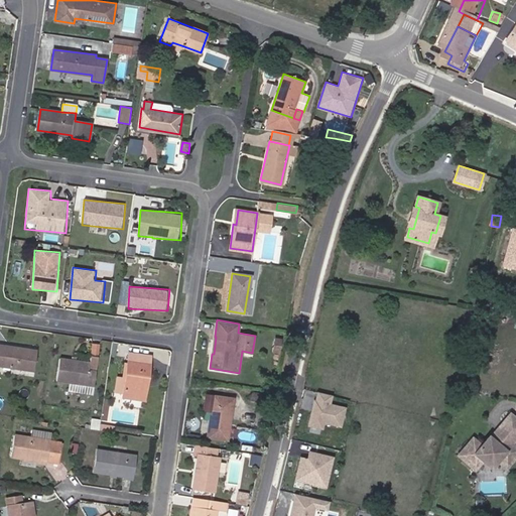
[(282,354),(283,338),(275,338),(273,353),(282,354)]
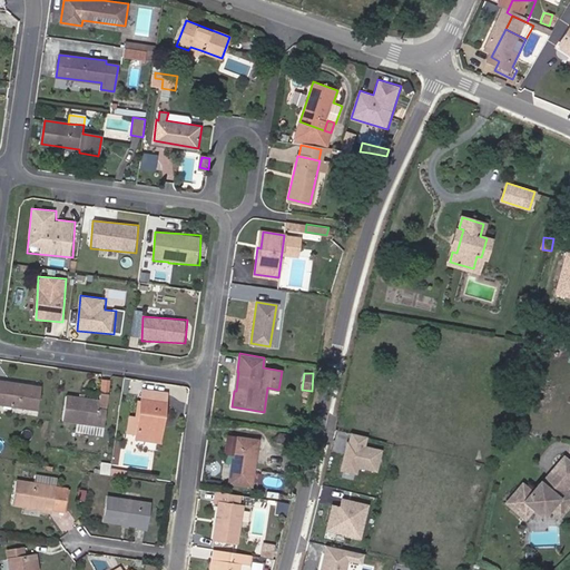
[(101,379),(100,392),(110,393),(110,380),(101,379)]
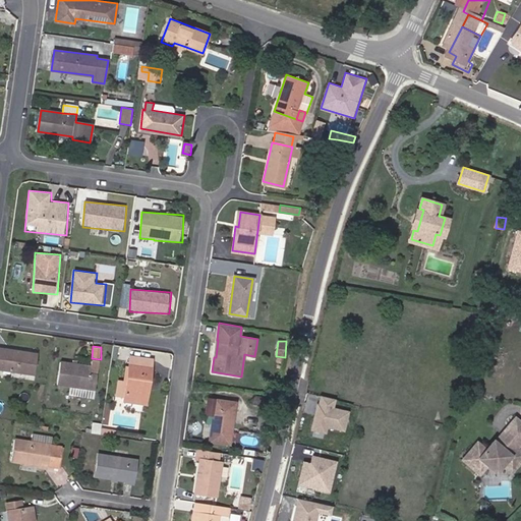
[(0,348),(0,367),(34,373),(38,354),(0,348)]
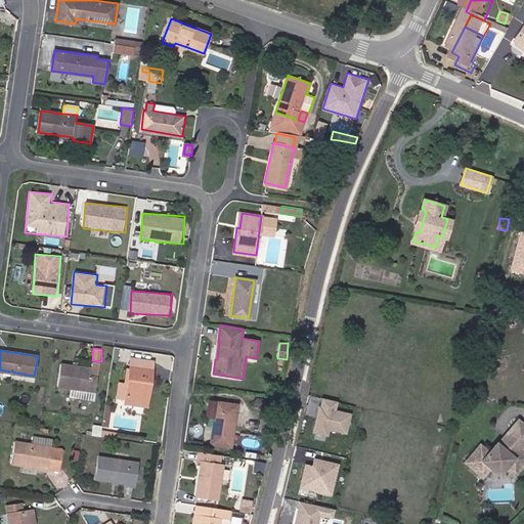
[(131,358),(125,402),(142,404),(145,385),(149,385),(153,361),(131,358)]
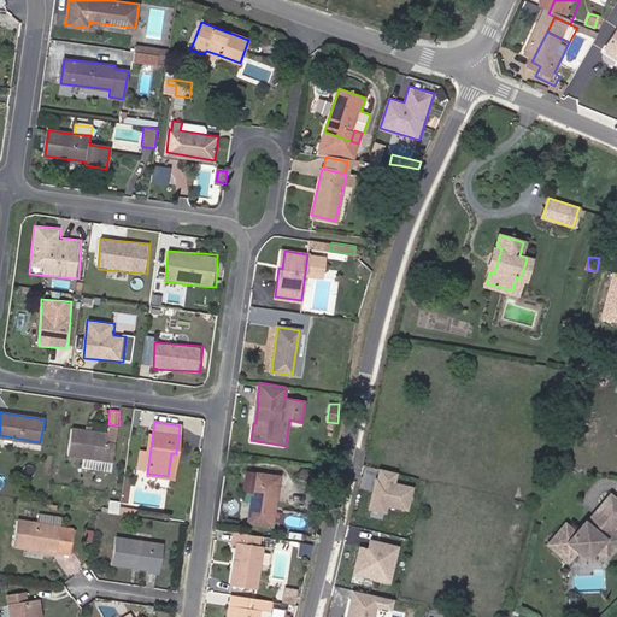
[(83,457),(82,465),(111,470),(117,428),(109,427),(107,436),(86,433),(87,430),(71,428),(68,454),(83,457)]
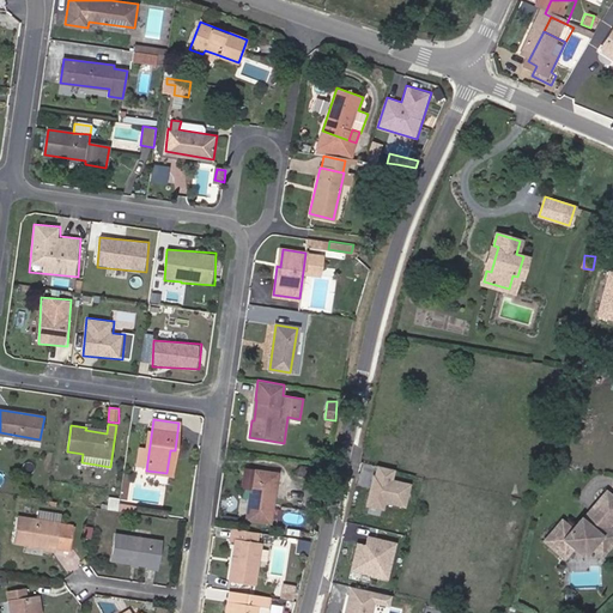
[(392,480),(393,469),(363,463),(360,477),(371,479),(368,507),(383,509),(383,503),(406,505),(410,484),(392,480)]
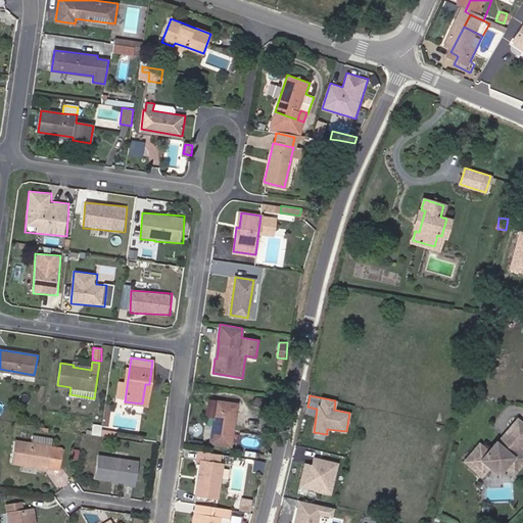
[(256,396),(255,401),(273,405),(274,399),(256,396)]
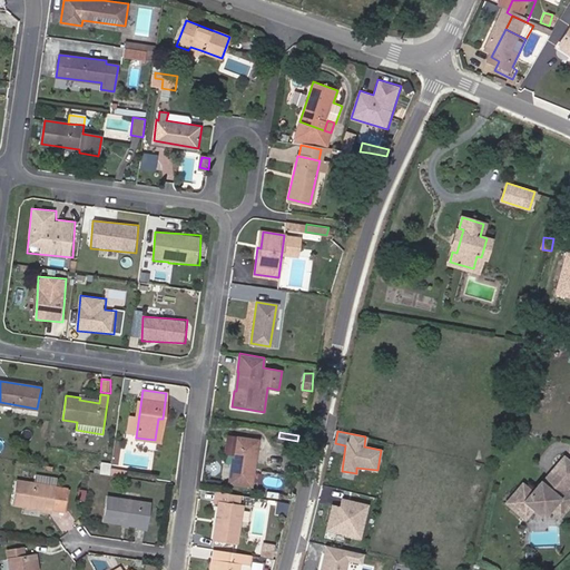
[(233,453),(235,438),(227,436),(225,453),(233,453)]
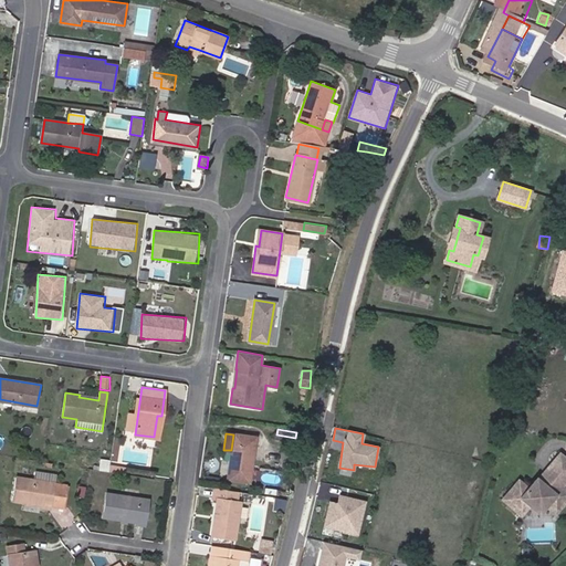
[(233,435),(231,450),(228,479),(249,481),(255,437),(233,435)]
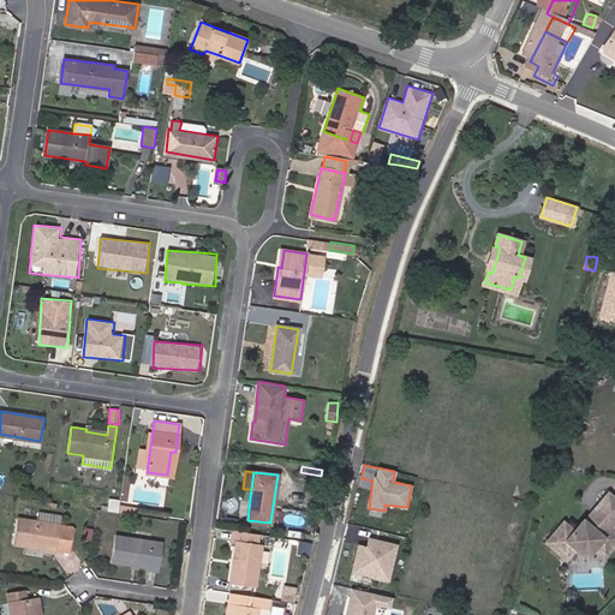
[(614,500),(605,494),(597,502),(614,518),(614,500)]
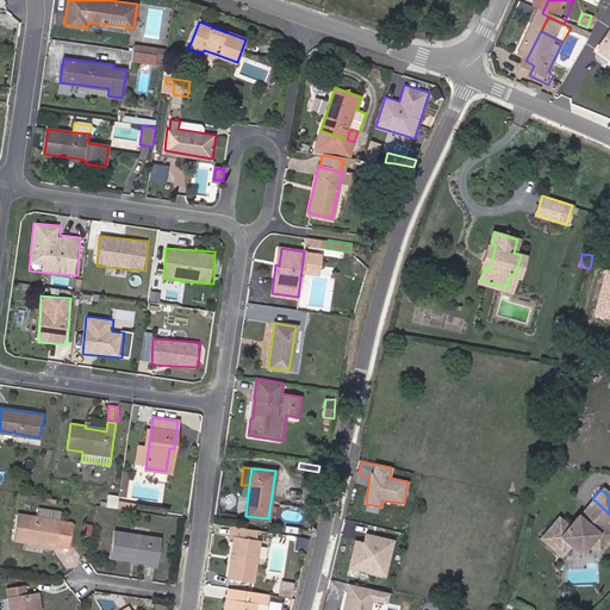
[(109,493),(106,505),(117,508),(119,495),(109,493)]
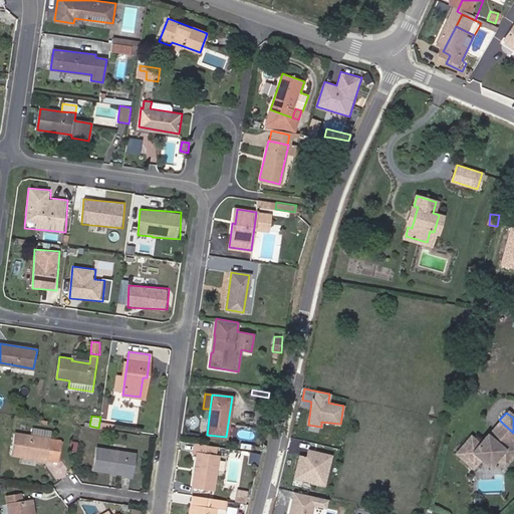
[(513,433),(499,420),(493,428),(508,441),(513,433)]
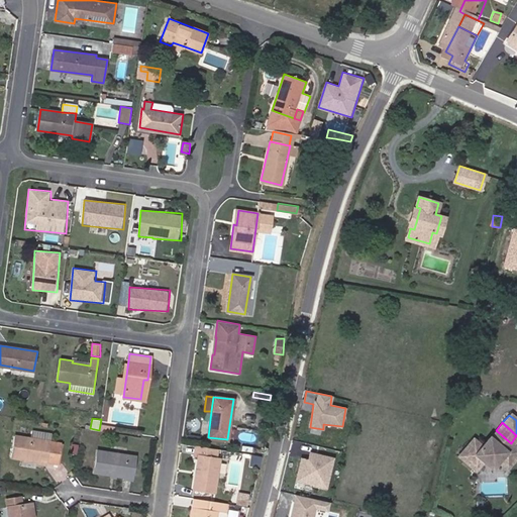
[(457,455),(475,470),(482,460),(497,459),(506,467),(515,454),(507,447),(510,444),(511,443),(496,430),(489,437),(488,437),(481,445),(472,438),(457,455)]
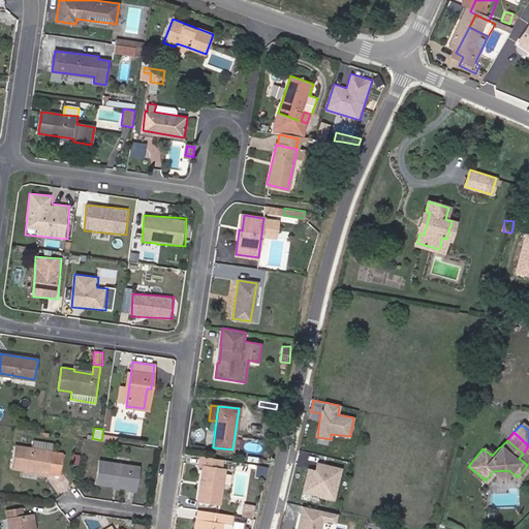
[(16,446),(11,468),(48,473),(51,452),(16,446)]
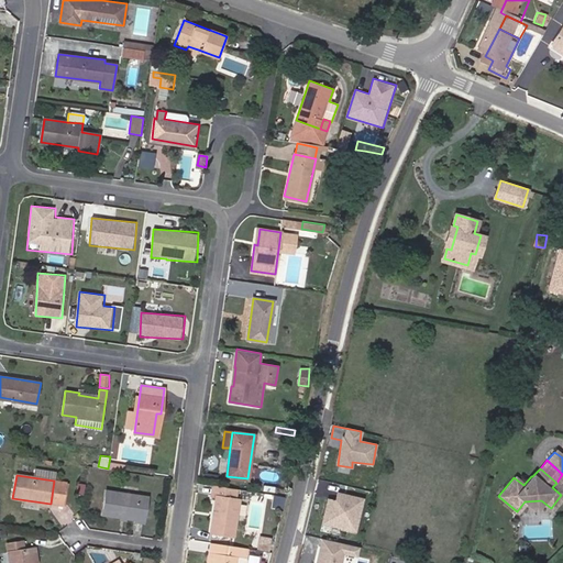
[(561,495),(562,493),(562,489),(555,484),(552,487),(561,495)]
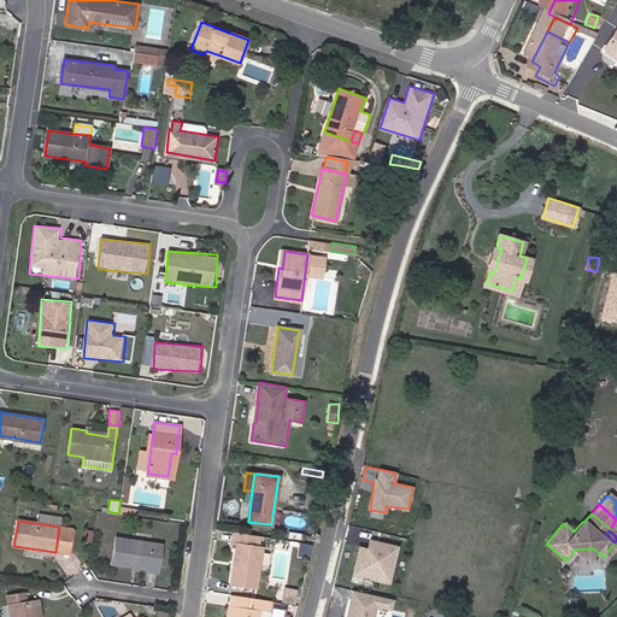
[(259,538),(234,533),(233,542),(238,544),(231,582),(256,587),(263,547),(258,547),(259,538)]
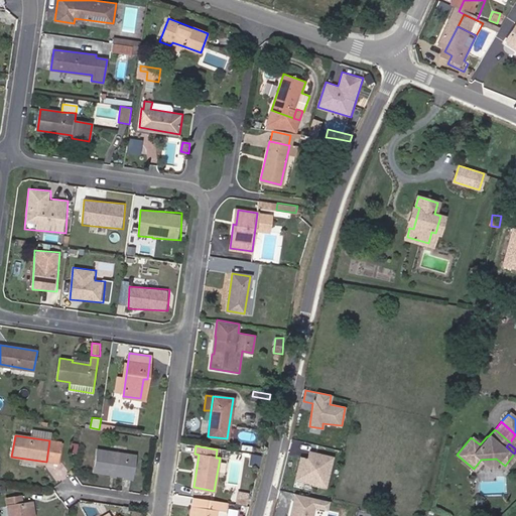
[(98,449),(94,471),(132,477),(136,456),(98,449)]
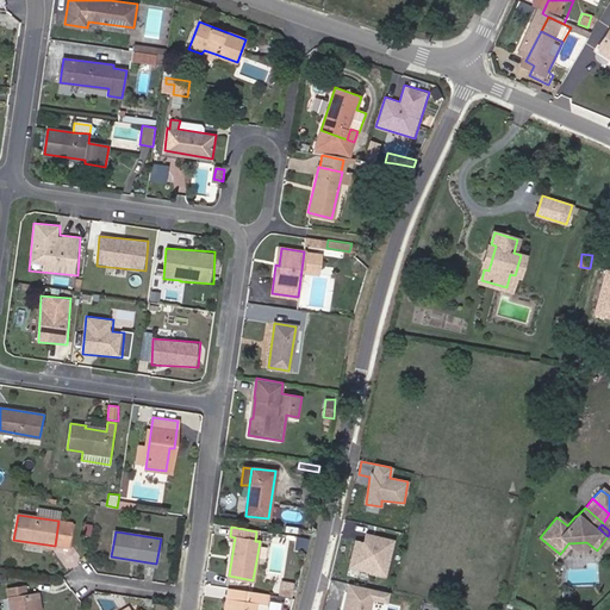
[(365,536),(363,545),(354,542),(350,568),(386,574),(391,540),(365,536)]
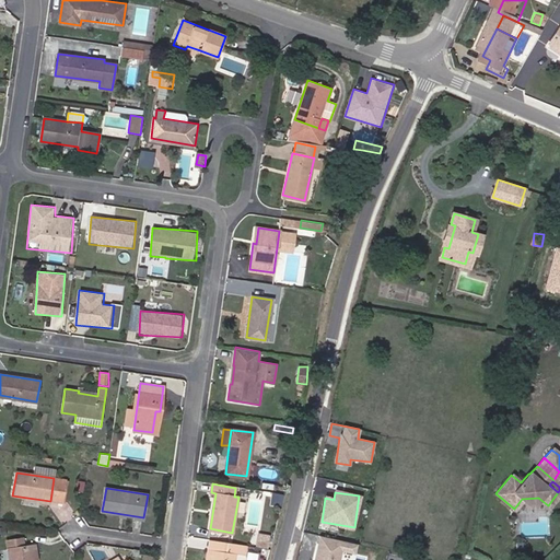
[(522,499),(531,508),(538,498),(522,499)]
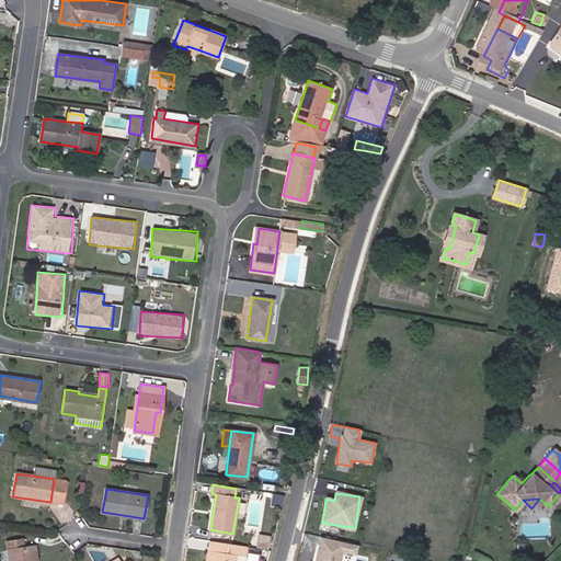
[(254,548),(266,549),(268,536),(256,534),(254,548)]
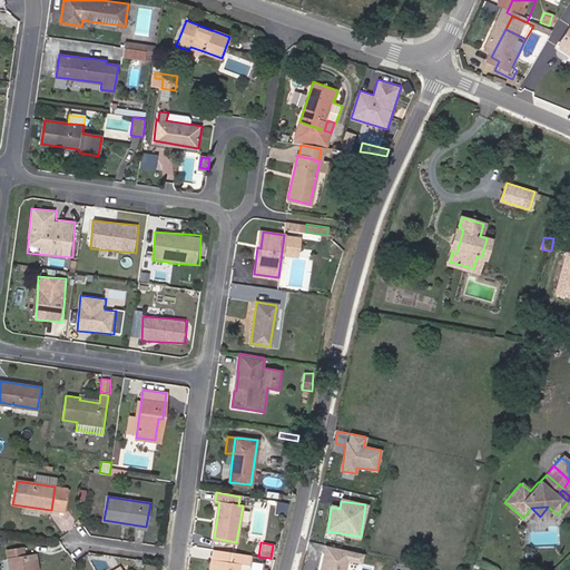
[(363,564),(366,553),(326,544),(320,569),(347,569),(351,561),(363,564)]
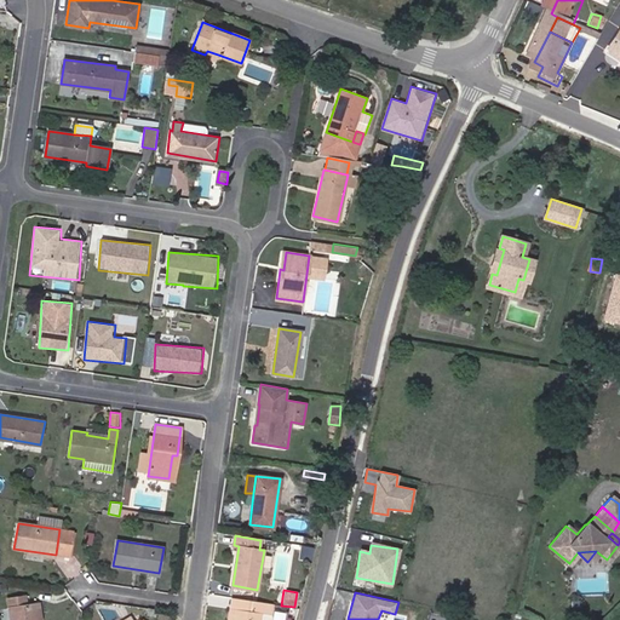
[(11,619),(36,619),(35,603),(26,604),(24,597),(9,600),(11,619)]
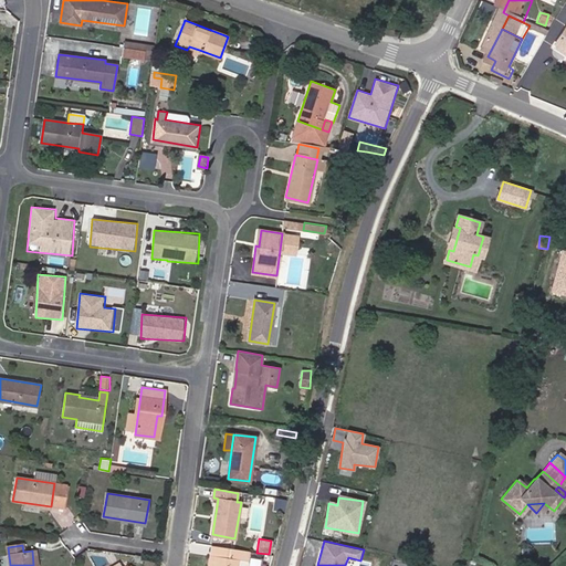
[(236,565),(237,559),(245,562),(248,551),(212,545),(208,565),(236,565)]
